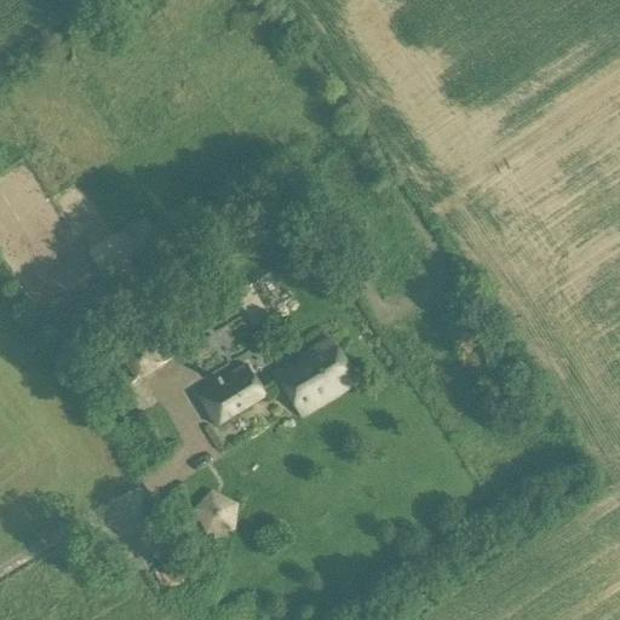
[(153,267),(171,256),(159,236),(141,246),(153,267)]
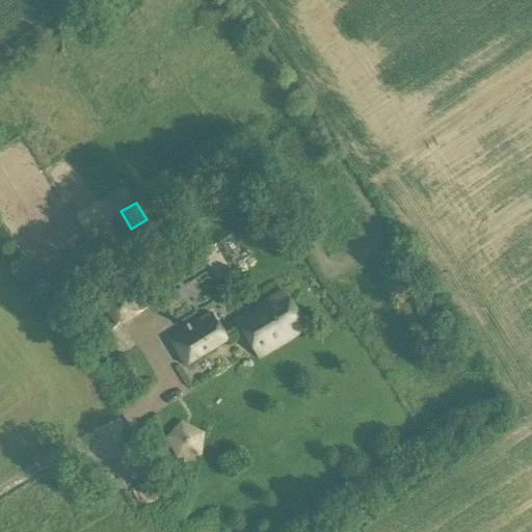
[(107,335),(151,308),(131,275),(86,301),(107,335)]
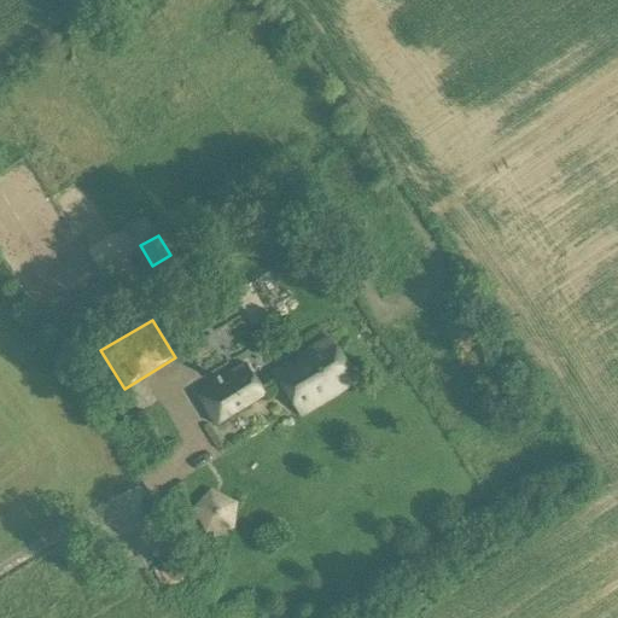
[(278,382),(263,390),(248,362),(194,392),(216,430),(283,390),(301,418),(360,382),(331,336),(272,372),(278,382)]
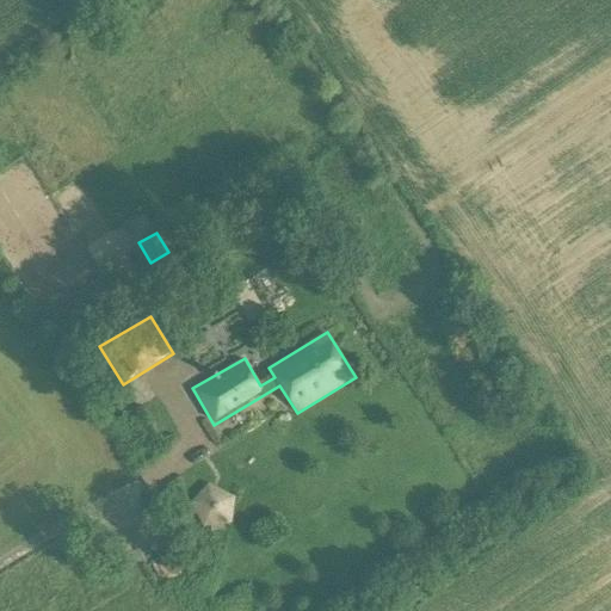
[(205,486),(190,504),(204,525),(228,520),(230,497),(205,486)]
